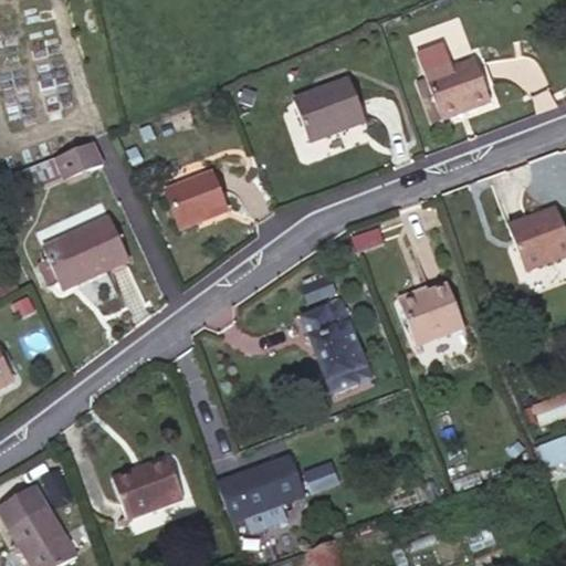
[(440,121),(490,103),(475,61),(449,70),(441,48),(417,56),(425,79),(440,121)]
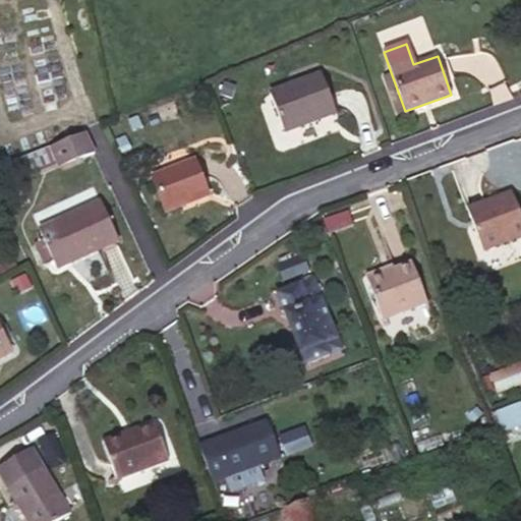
[(400,112),(405,111),(391,72),(387,74),(400,112)]
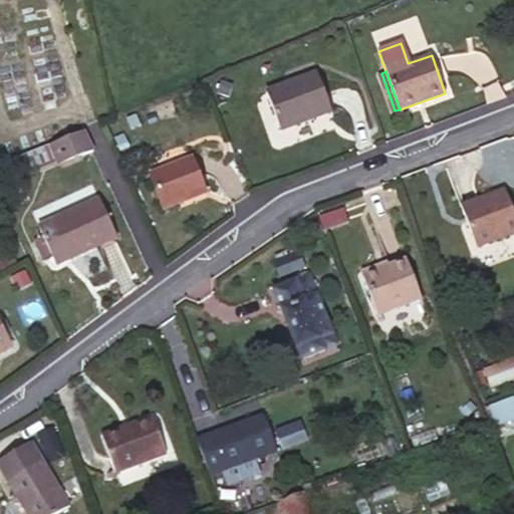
[(331,110),(317,73),(267,92),(280,130),(331,110)]
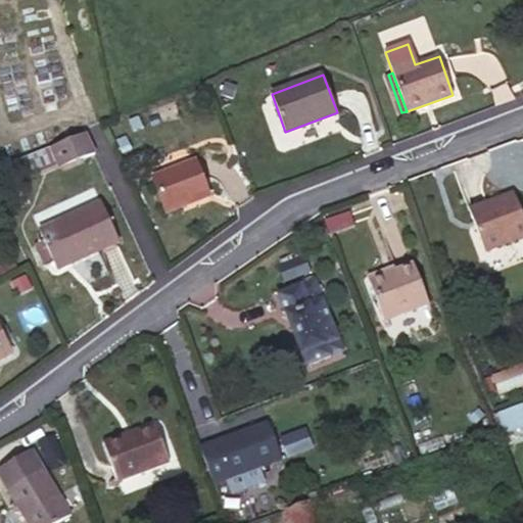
[(94,153),(85,133),(53,146),(58,159),(61,168),(94,153)]
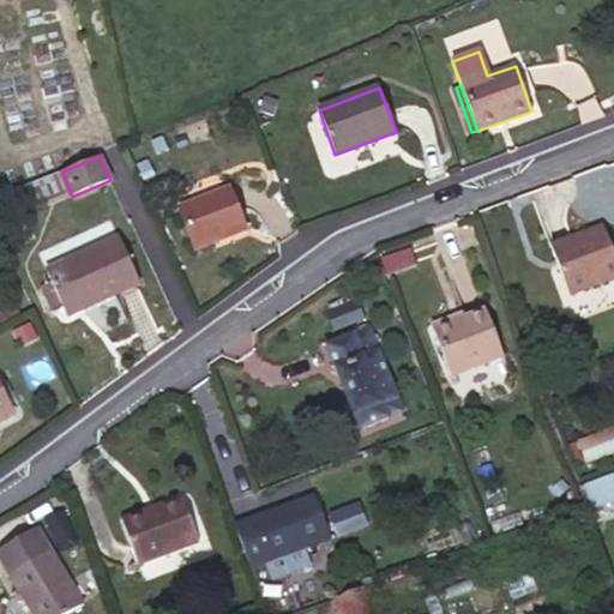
[(72,197),(68,187),(44,197),(49,205),(72,197)]
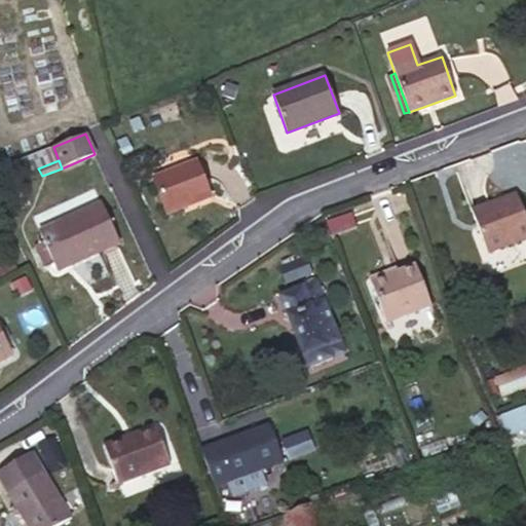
[(211,196),(196,160),(154,178),(167,213),(211,196)]
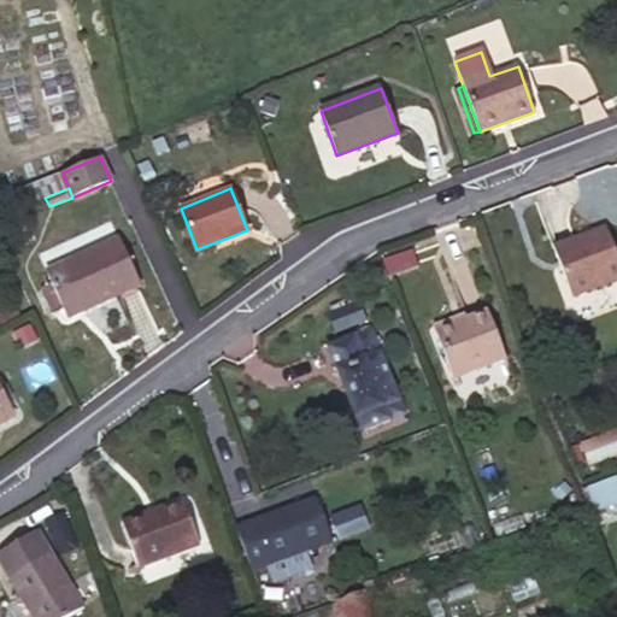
[(553,247),(571,297),(616,278),(616,257),(605,228),(553,247)]
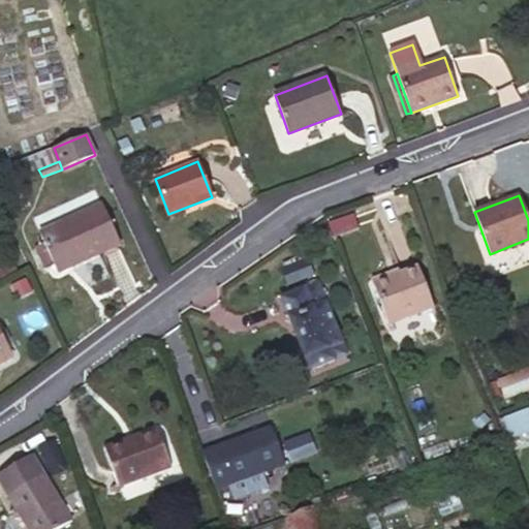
[(70,268),(120,244),(102,205),(39,232),(44,244),(36,247),(45,266),(53,262),(56,268),(67,262),(70,268)]
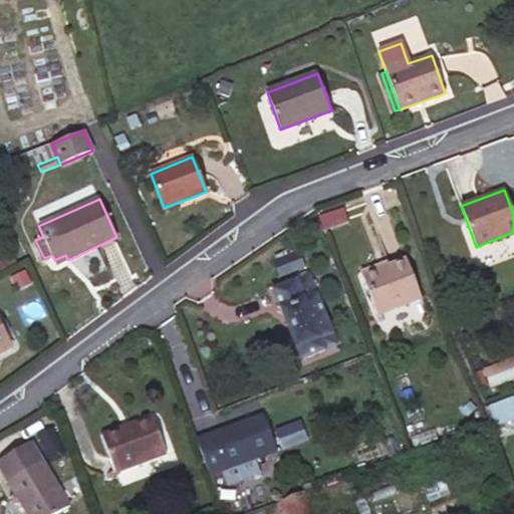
[(304,267),(298,252),(274,262),(280,276),(304,267)]
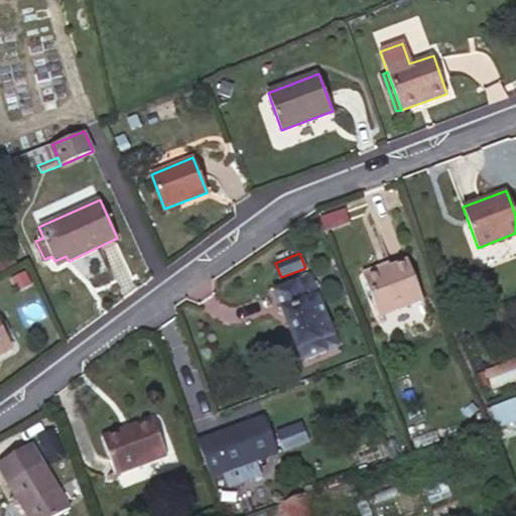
[(56,266),(69,261),(66,256),(54,261),(56,266)]
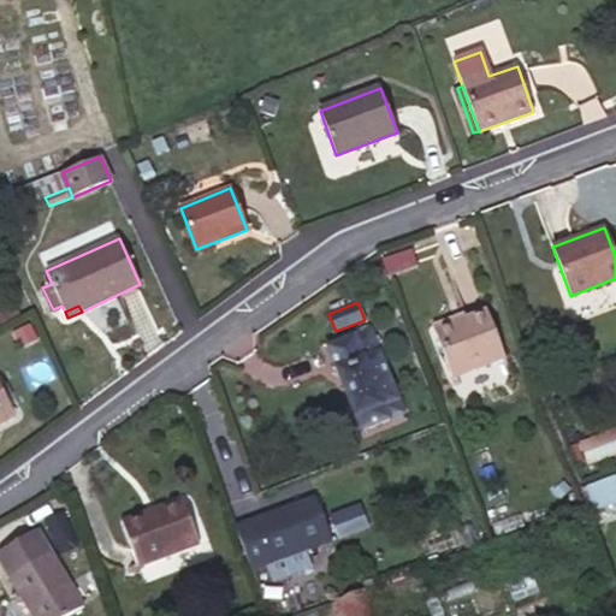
[(486,311),(436,330),(452,378),(503,357),(486,311)]
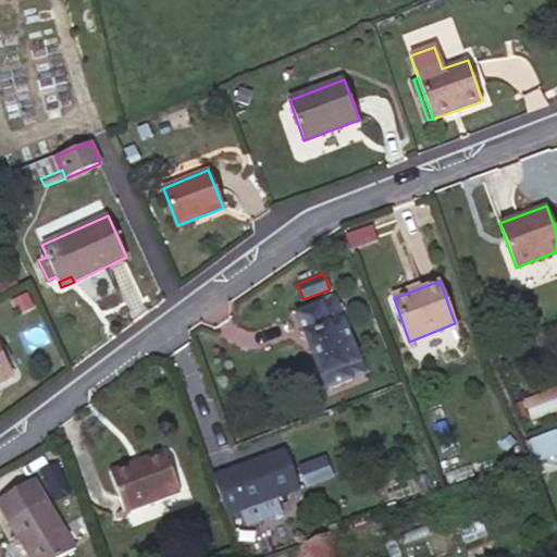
[(366,374),(335,298),(297,313),(327,390),(366,374)]
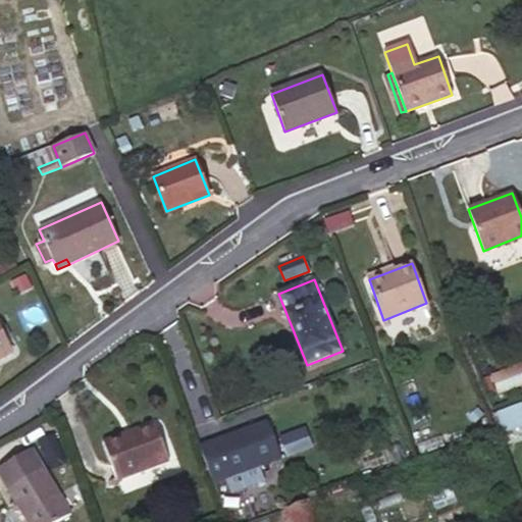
[(0,358),(12,352),(0,327),(0,358)]
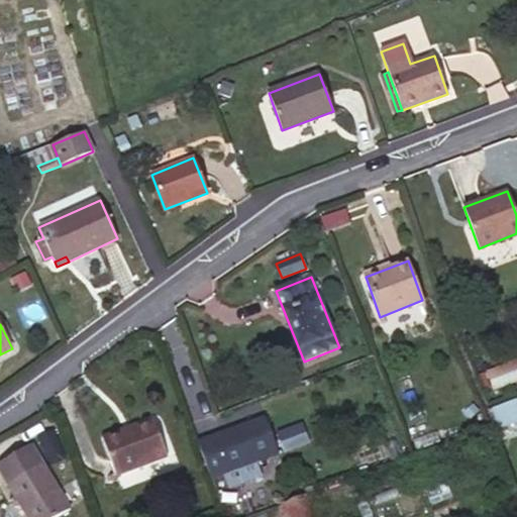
[(489,375),(494,389),(516,379),(516,370),(515,365),(489,375)]
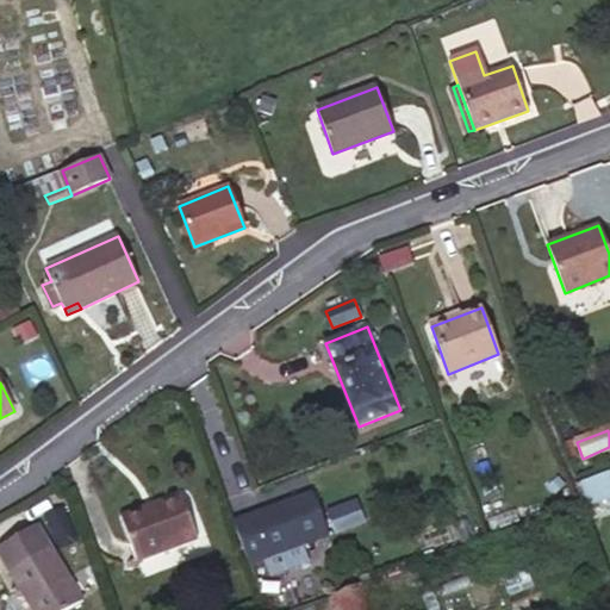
[(582,481),(590,504),(609,496),(609,479),(608,472),(582,481)]
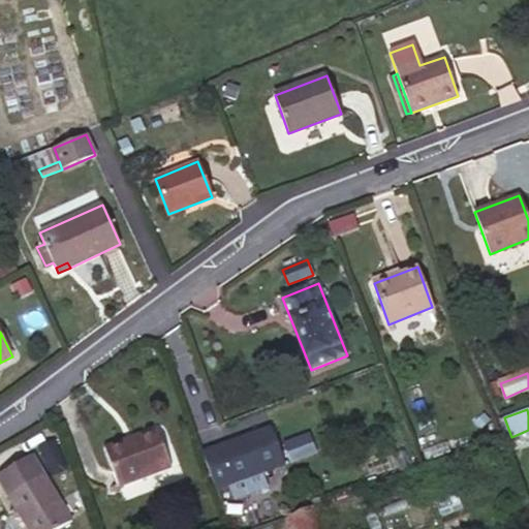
[(480,429),(491,421),(484,410),(472,421),(480,429)]
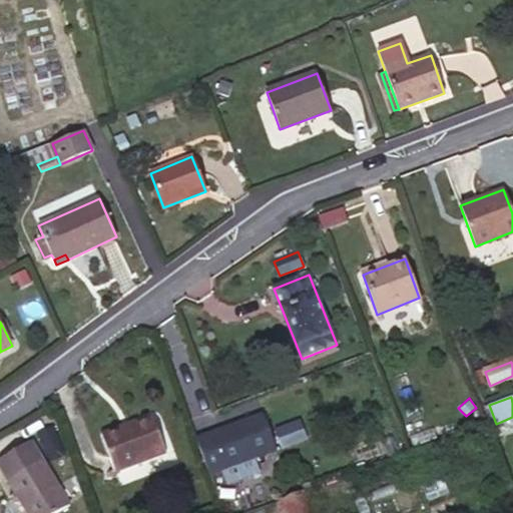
[(489,405),(482,408),(490,426),(496,424),(489,405)]
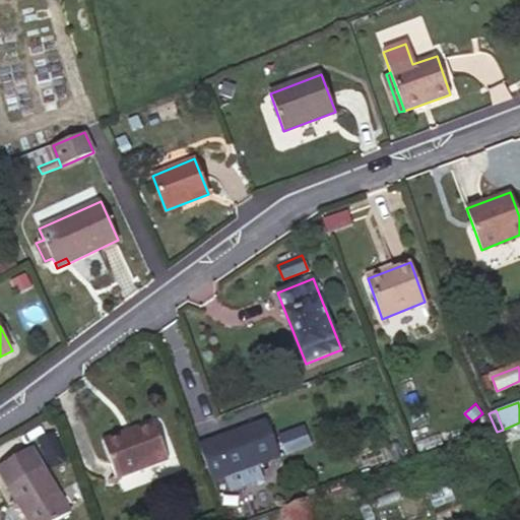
[(265,418),(198,444),(212,480),(225,475),(258,463),(279,455),(265,418)]
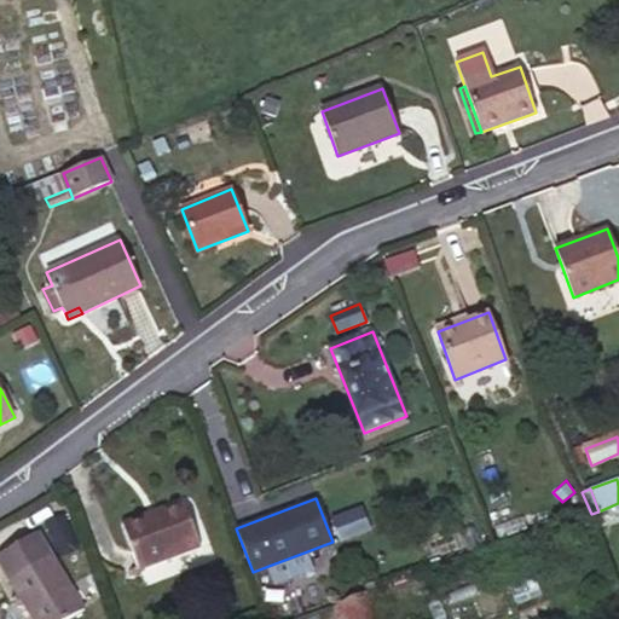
[(123,524),(140,570),(201,547),(185,505),(150,519),(149,514),(123,524)]
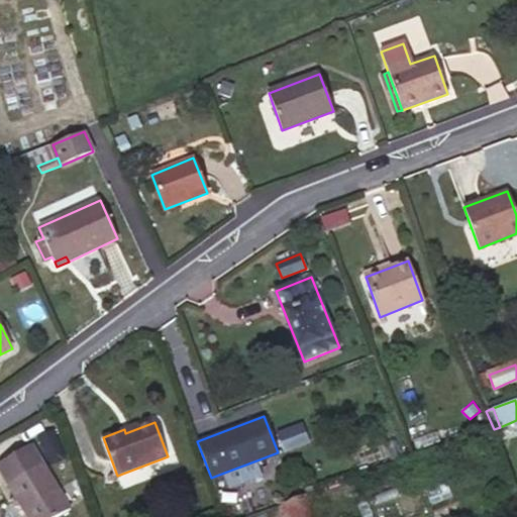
[(56,516),(70,508),(31,444),(0,461),(0,472),(27,516),(56,516)]
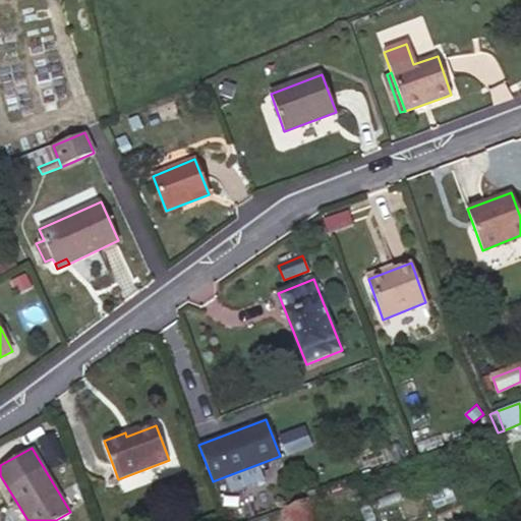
[(264,478),(258,464),(226,476),(232,490),(264,478)]
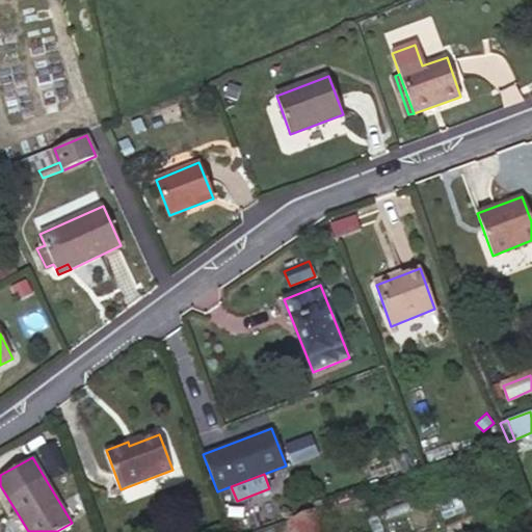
[(344,531),(339,520),(369,509),(363,489),(283,520),(288,531),(344,531)]
